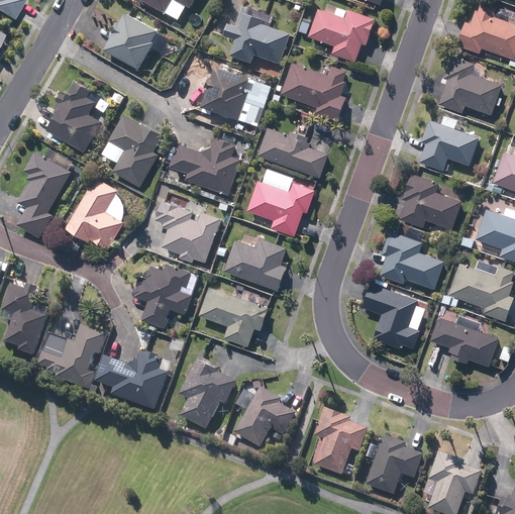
[(0,11),(12,18),(21,0),(0,0),(0,11)]
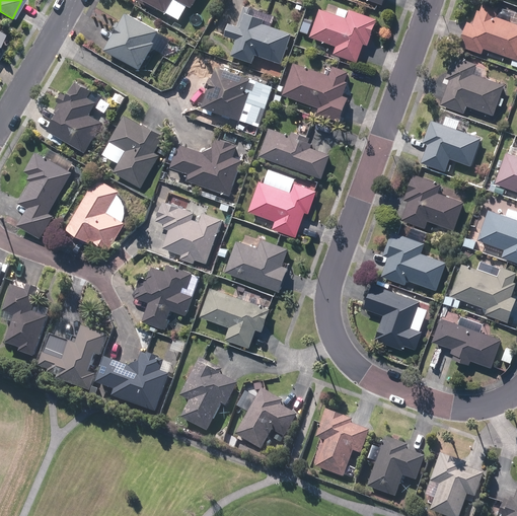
[(195,0),(140,0),(165,11),(169,0),(182,0),(192,6),(195,0)]
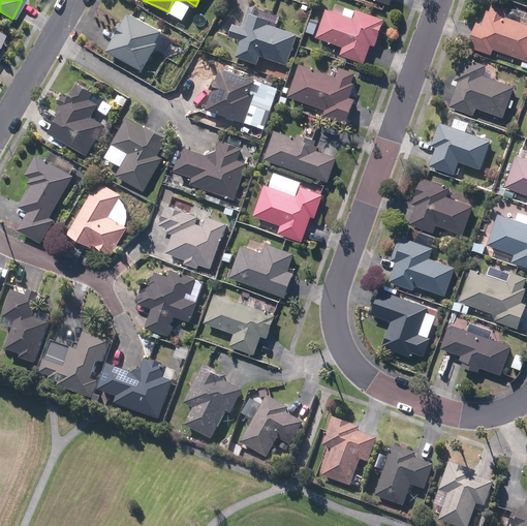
[(503,6),(492,5),(483,25),(476,23),(469,47),(490,54),(493,50),(526,60),(526,14),(523,14),(520,9),(508,6),(503,6)]
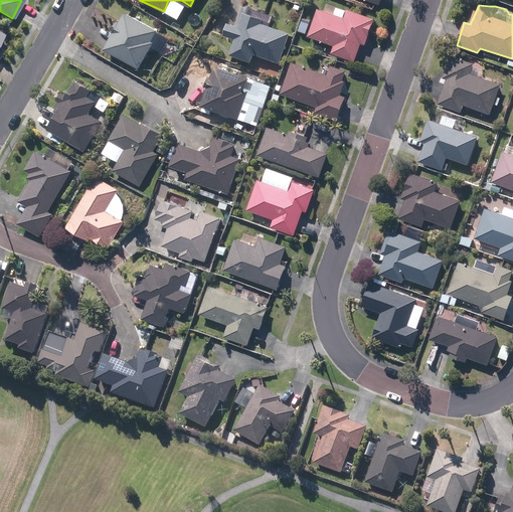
[(318,11),(309,38),(335,47),(333,53),(355,61),(370,20),(348,12),(345,21),(318,11)]
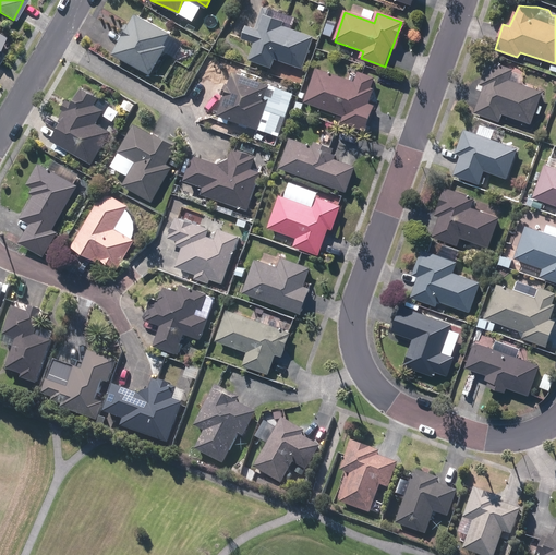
[(268,23),(264,21),(261,31),(249,26),(243,40),(255,45),(250,61),(268,67),(272,57),(303,68),(313,38),(290,31),(283,27),(282,17),(270,14),(268,23)]
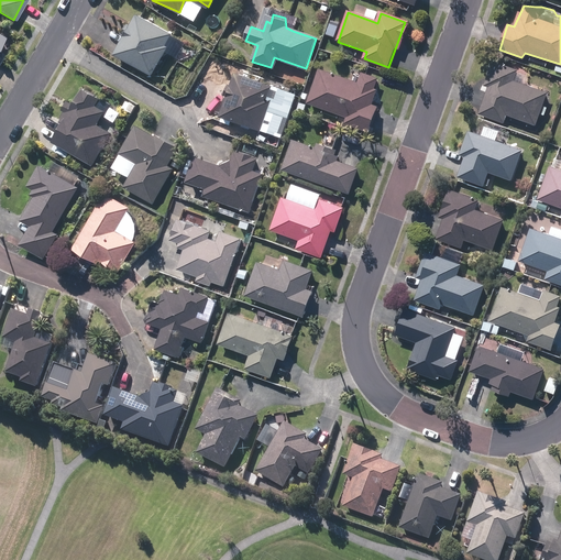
[(169,39),(139,19),(117,52),(147,73),(169,39)]
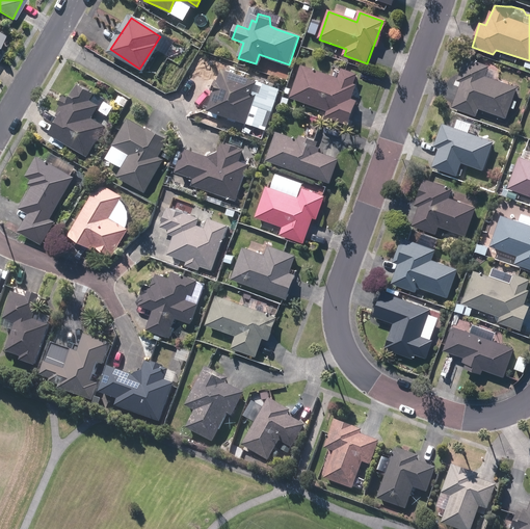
[(486,68),(466,61),(457,79),(461,80),(453,107),(474,114),(476,108),(503,117),(512,88),(484,78),(486,68)]
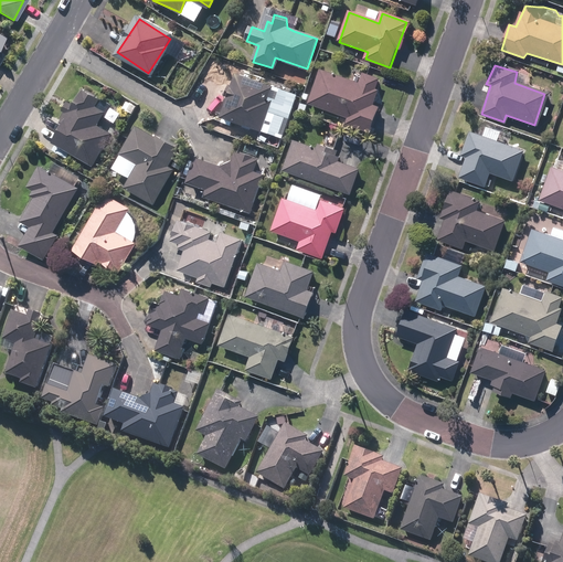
[(320,72),(309,104),(348,117),(346,124),(368,131),(385,84),(363,76),(360,86),(320,72)]
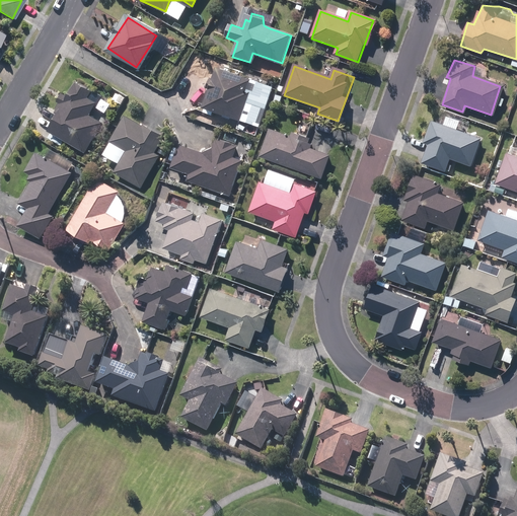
[(253,82),(219,69),(204,106),(238,120),(253,82)]
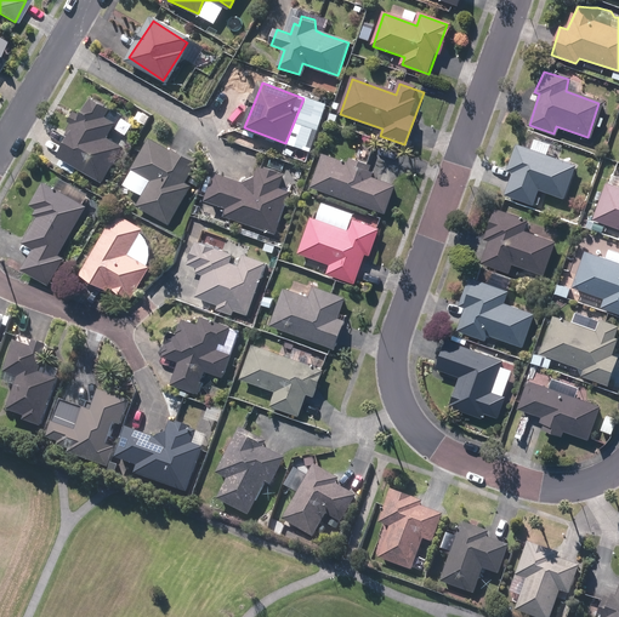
[(67,136),(55,160),(101,183),(119,147),(109,140),(111,130),(108,118),(106,98),(89,100),(83,115),(67,121),(67,136)]
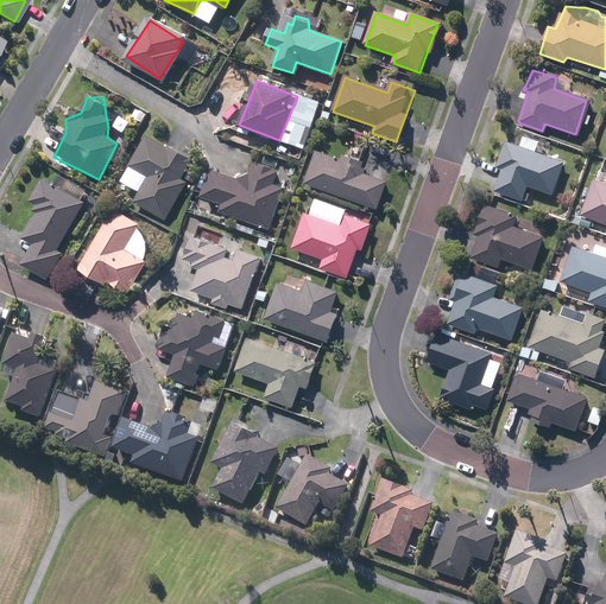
[(194,158),(145,135),(130,165),(150,173),(134,202),(166,217),(182,186),(194,158)]
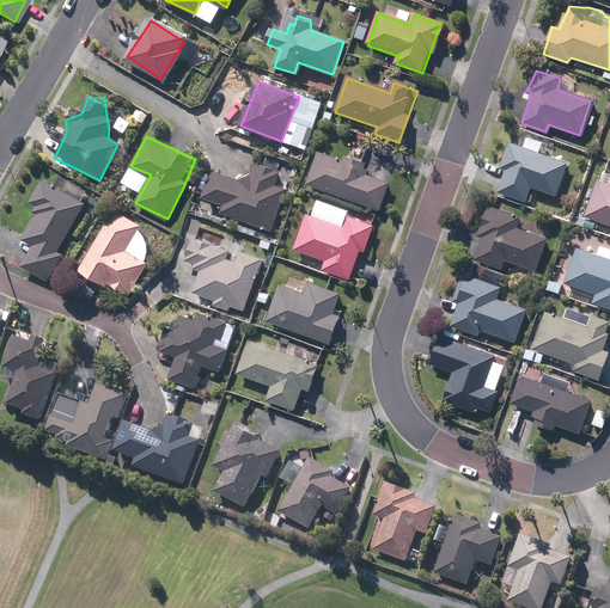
[(538,153),(510,143),(501,169),(506,170),(499,192),(526,201),(530,185),(556,195),(567,164),(548,157),(550,151),(541,147),(538,153)]
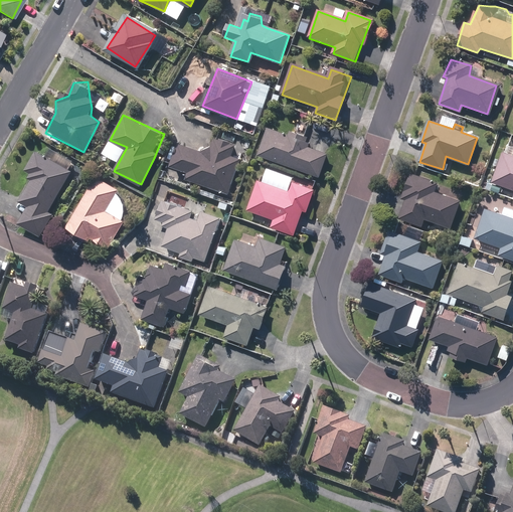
[(267,132),(258,156),(317,178),(327,154),(307,146),(308,143),(290,136),(288,140),(267,132)]
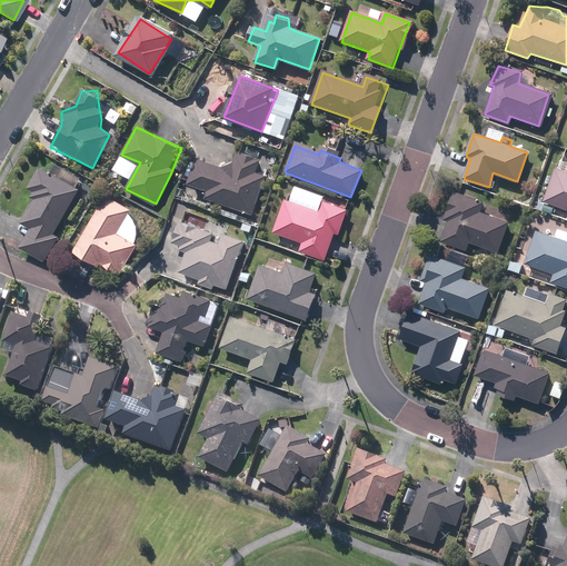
[(231,169),(197,159),(188,185),(207,191),(206,197),(241,209),(244,204),(254,207),(262,177),(254,175),(258,159),(236,152),(231,169)]
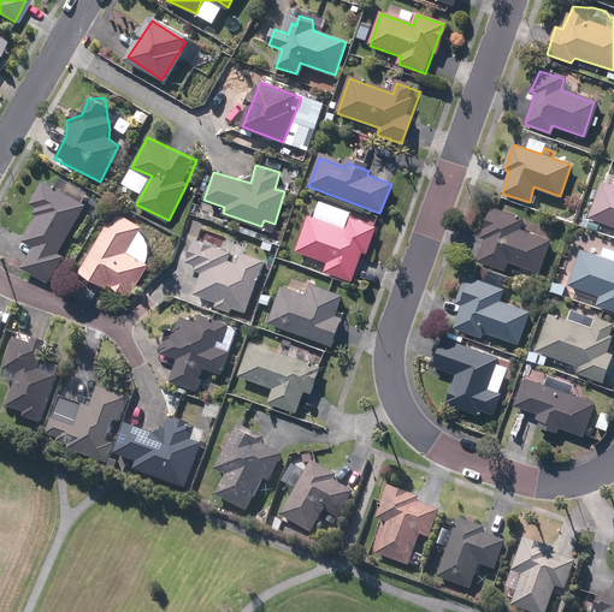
[(613,188),(601,183),(589,215),(613,225),(613,188)]
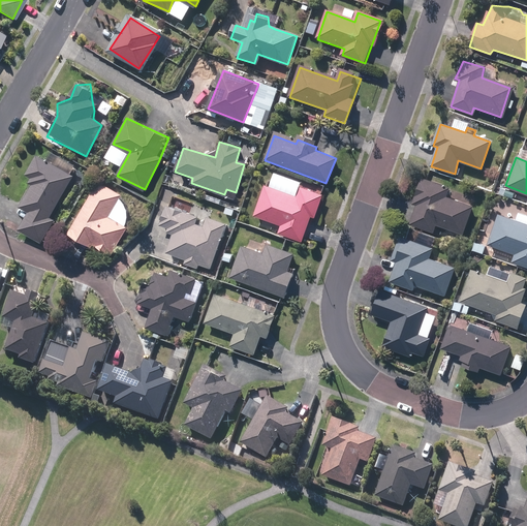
[(71,176),(36,158),(28,176),(32,178),(30,182),(34,186),(19,209),(28,214),(20,230),(41,241),(71,176)]
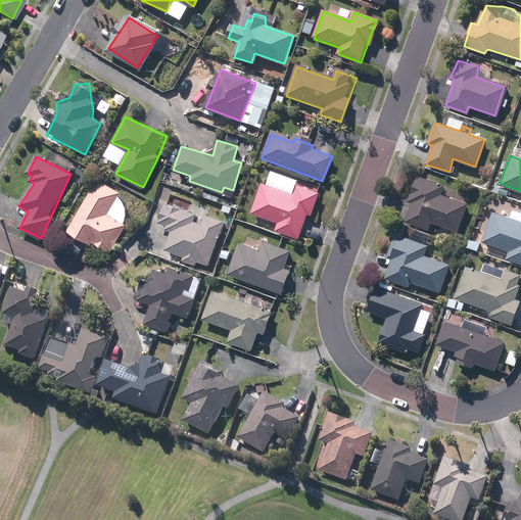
[(119,192),(97,181),(68,233),(88,243),(92,243),(108,252),(124,225),(105,216),(119,192)]
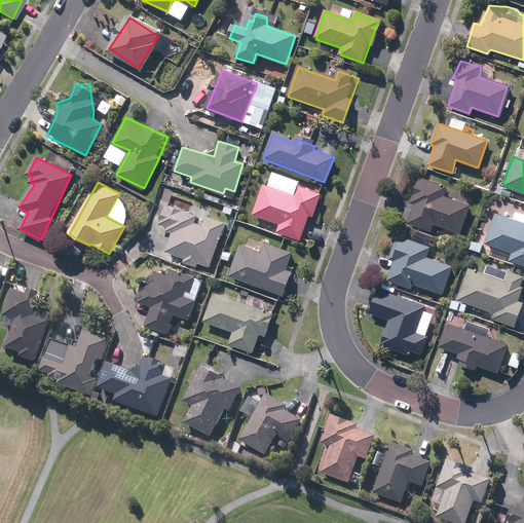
[(418,182),(415,186),(408,204),(412,206),(407,224),(429,231),(433,225),(459,234),(469,206),(443,197),(445,191),(418,182)]
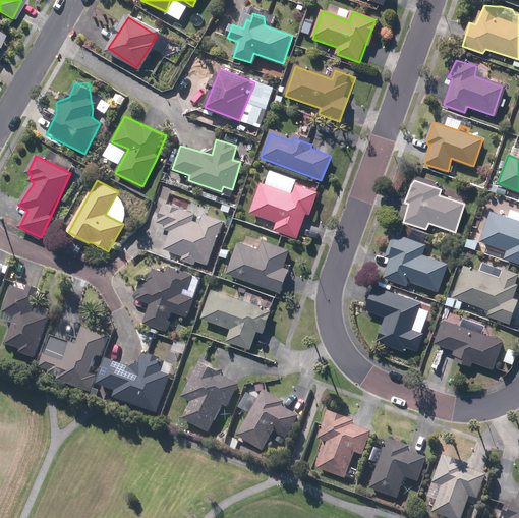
[(291,194),(262,185),(252,214),(276,221),(274,230),(296,237),(304,212),(308,214),(315,191),(294,185),(291,194)]
